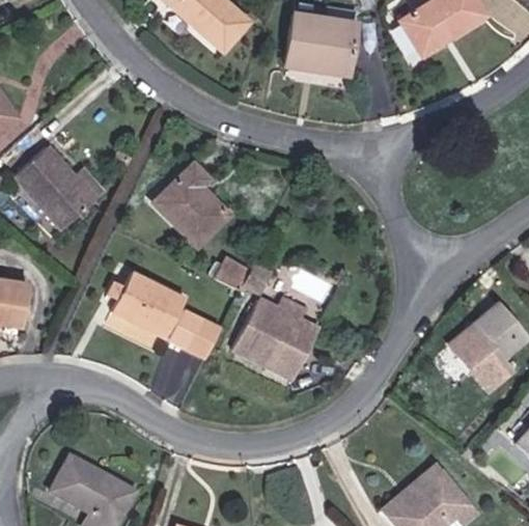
[(169,0),(222,47),(248,18),(228,0),(169,0)]
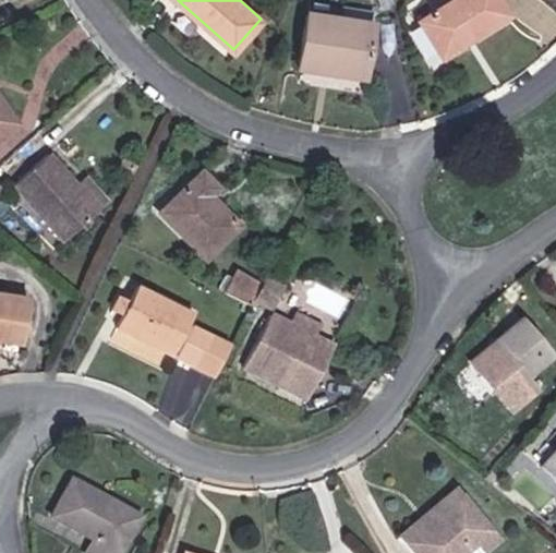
[(451,0),(417,23),(439,59),(511,12),(503,0),(451,0)]
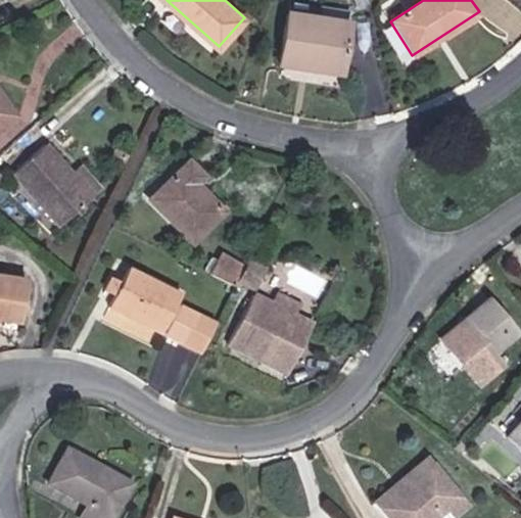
[(339,76),(347,20),(281,10),(273,65),(339,76)]
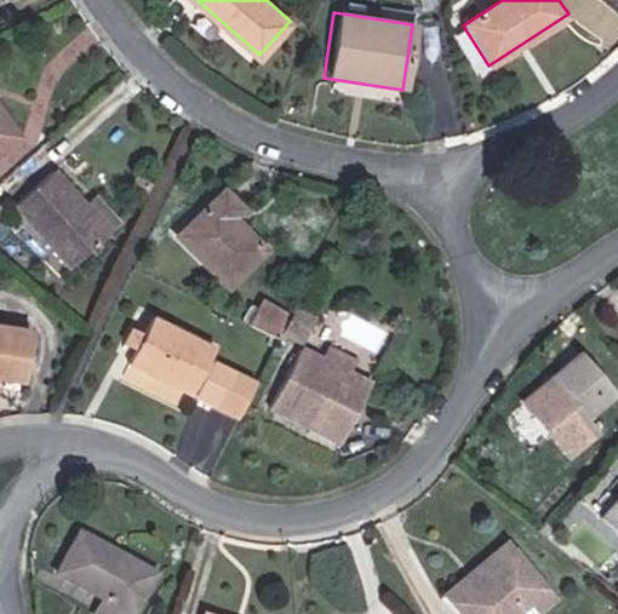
[(0,137),(18,125),(0,98),(0,137)]
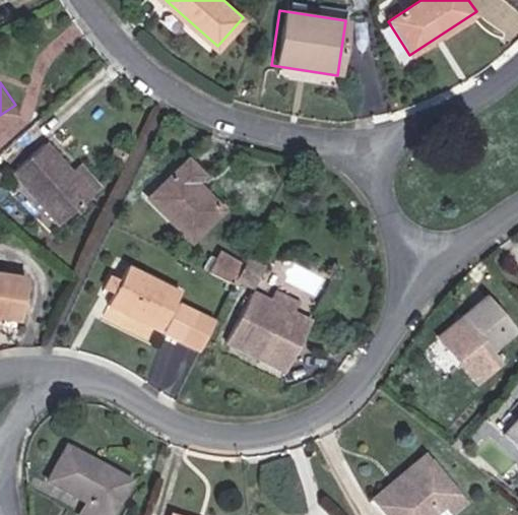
[(99,194),(49,145),(16,178),(65,228),(99,194)]
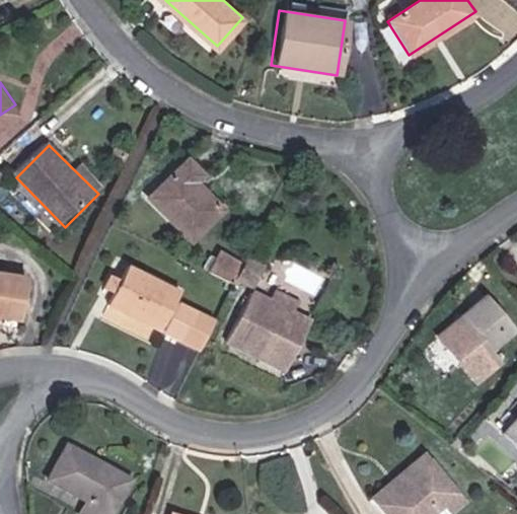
[(192,161),(154,198),(197,242),(228,212),(201,184),(207,177),(192,161)]
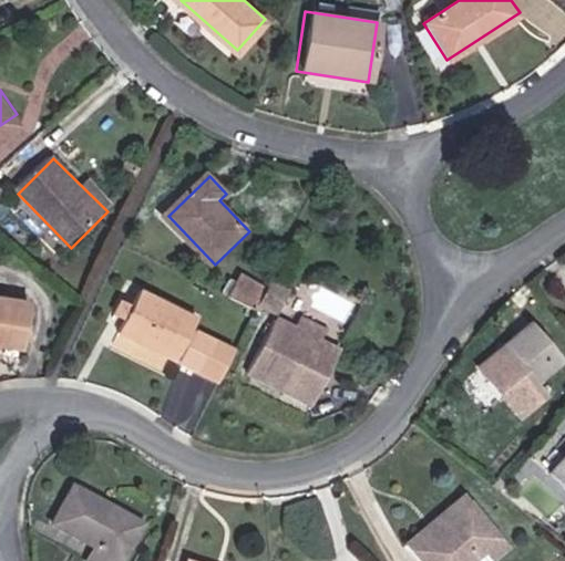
[(244,274),(234,292),(258,304),(268,287),(244,274)]
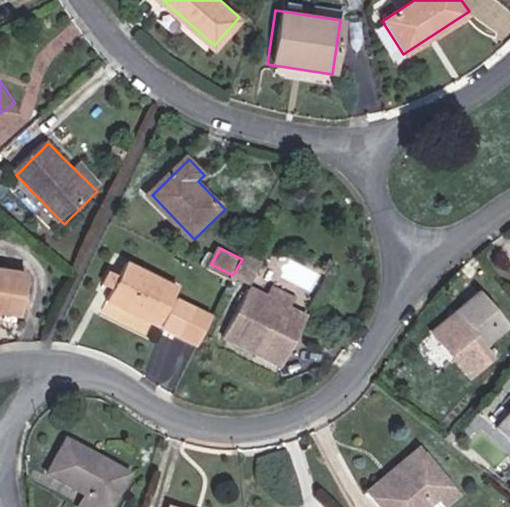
[(245,251),(242,259),(233,275),(249,283),(261,259),(245,251)]
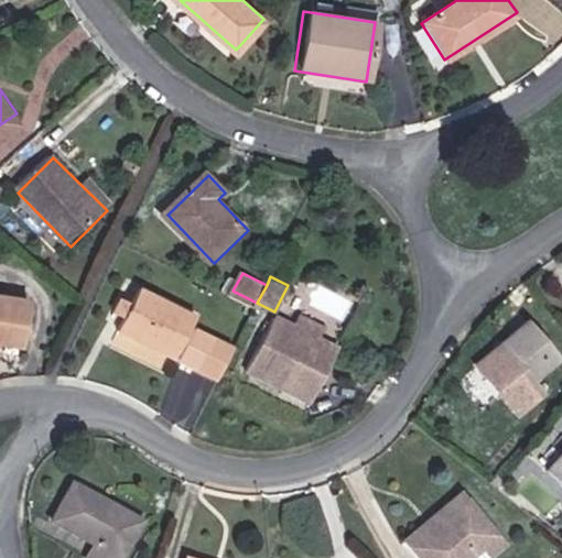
[(111,306),(126,310),(133,285),(118,281),(111,306)]
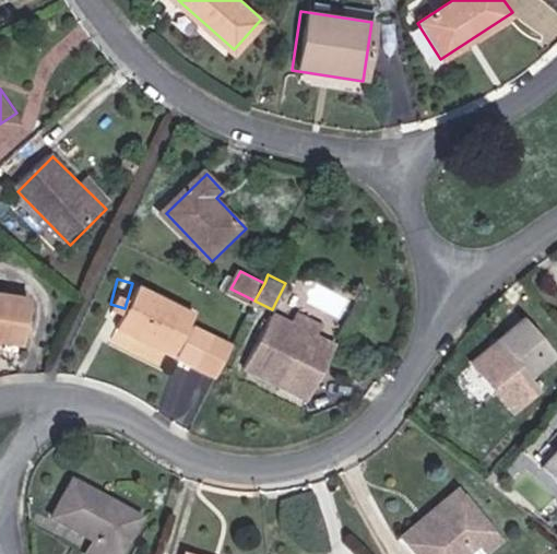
[(0,330),(24,336),(33,295),(0,289),(0,330)]
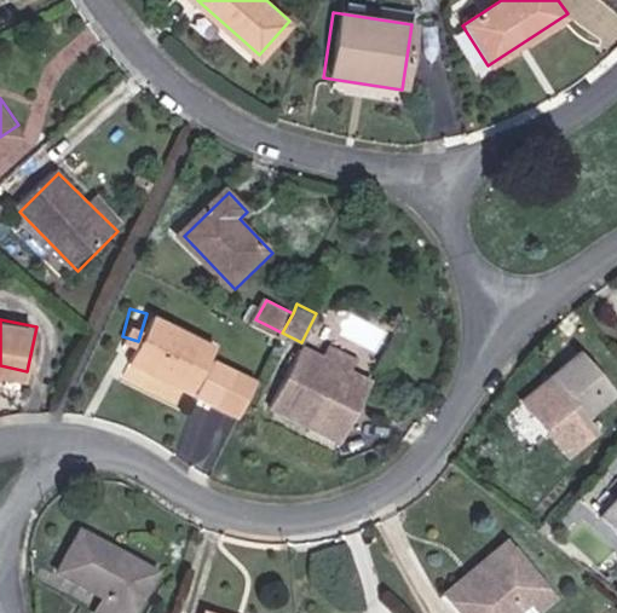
[(153,322),(132,366),(192,394),(213,348),(153,322)]
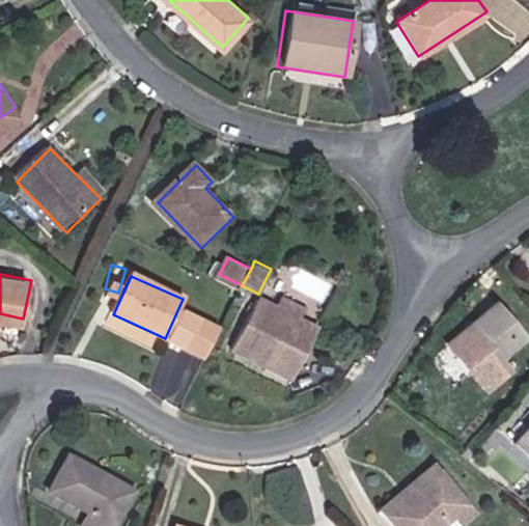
[(263,296),(238,344),(293,375),(319,326),(263,296)]
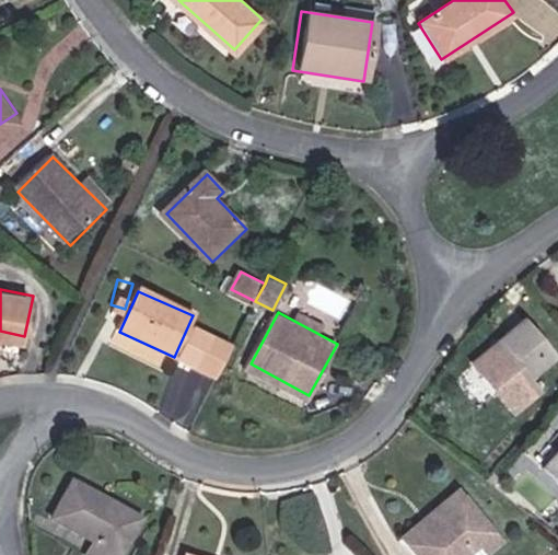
[(526,316),(502,339),(522,360),(509,372),(529,393),(541,381),(532,371),(556,348),(526,316)]
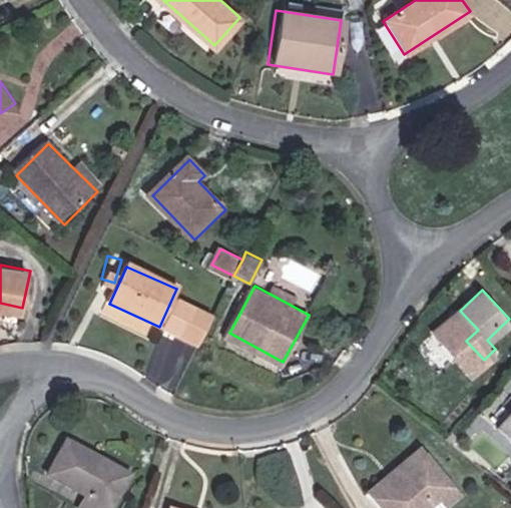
[(165,329),(201,345),(214,316),(178,300),(165,329)]
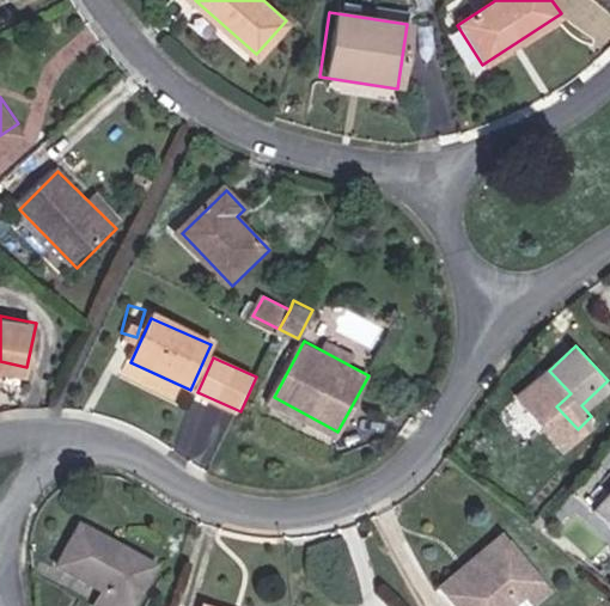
[(609,518),(609,491),(597,507),(609,518)]
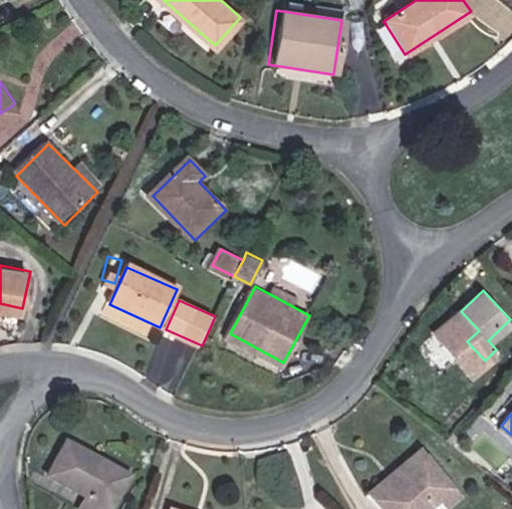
[(70,439),(53,471),(87,490),(82,500),(97,508),(109,508),(131,472),(70,439)]
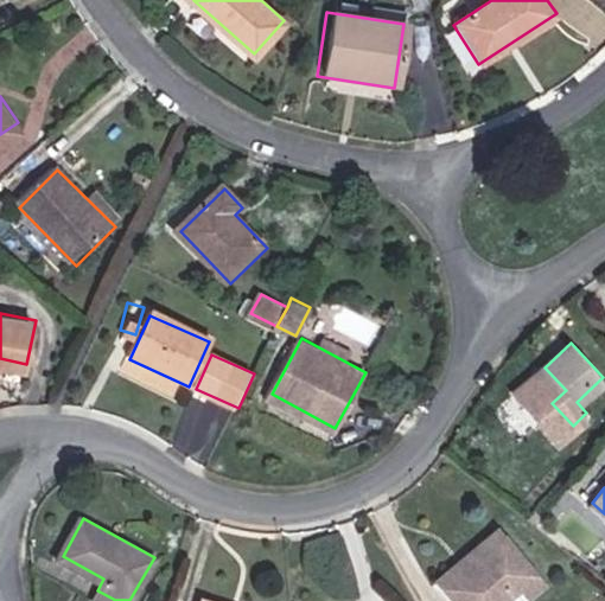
[(447,584),(504,534),(497,526),(440,577),(447,584)]
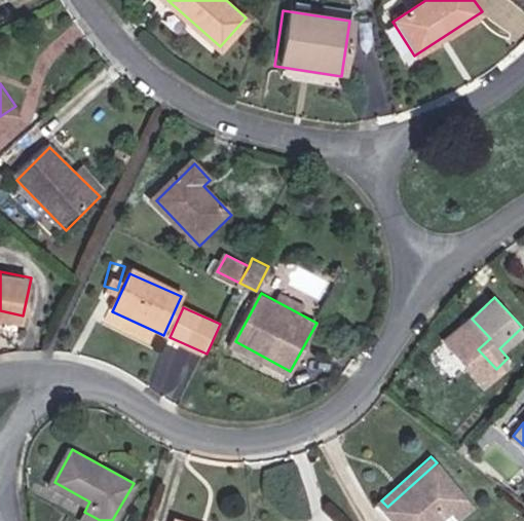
[(472,501),(437,462),(387,507),(400,520),(432,520),(449,507),(456,516),(472,501)]
